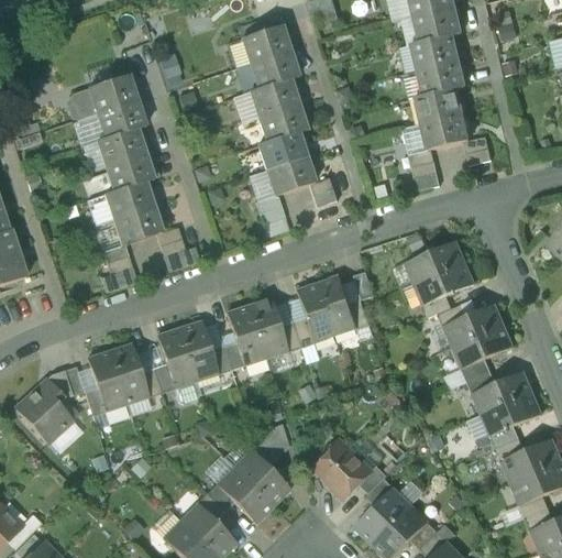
[(410,0),(415,15),(455,6),(454,0),(410,0)]
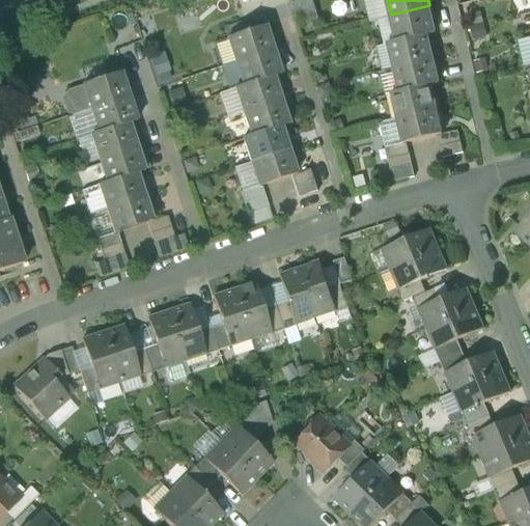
[(429,5),(391,15),(396,38),(428,31),(436,30),(429,5)]
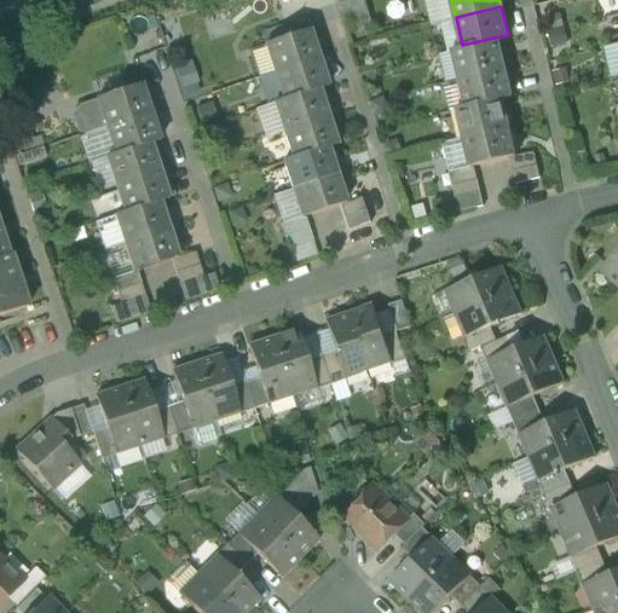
[(309,25),(265,40),(275,69),(318,55),(309,25)]
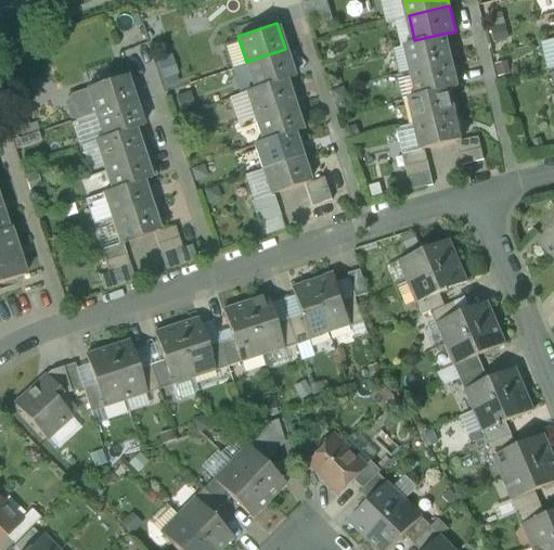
[(414,40),(407,42),(413,68),(452,59),(448,33),(414,40)]
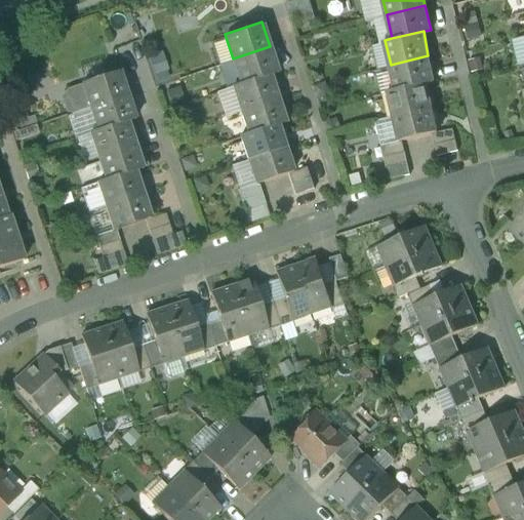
[(270,46),(233,58),(240,81),(269,72),(277,70),(270,46)]
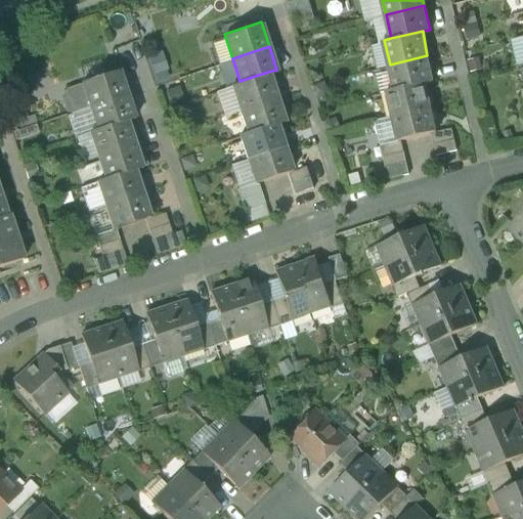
[(42,47),(28,53),(31,61),(46,55),(42,47)]
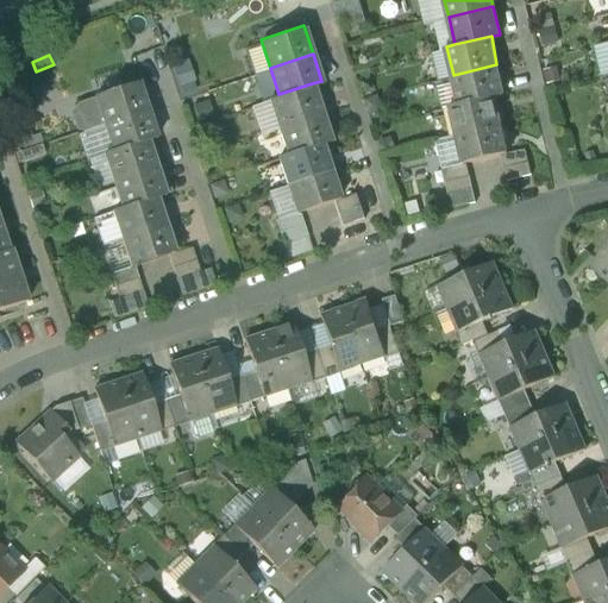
[(496,64),(453,75),(459,102),(494,94),(503,92),(496,64)]
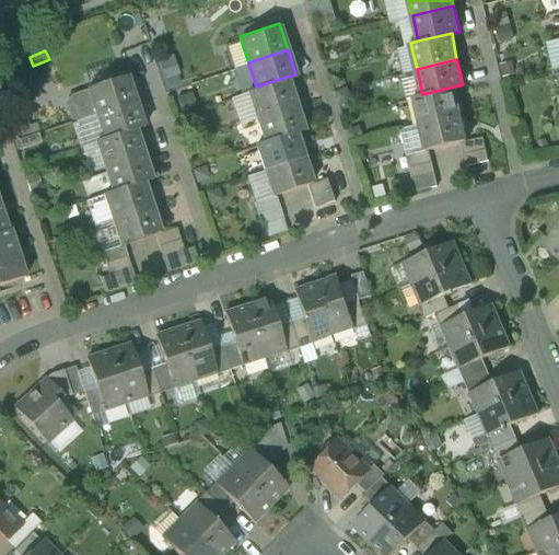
[(128,72),(88,85),(90,92),(96,112),(136,99),(132,87),(138,84),(135,78),(129,79),(128,72)]
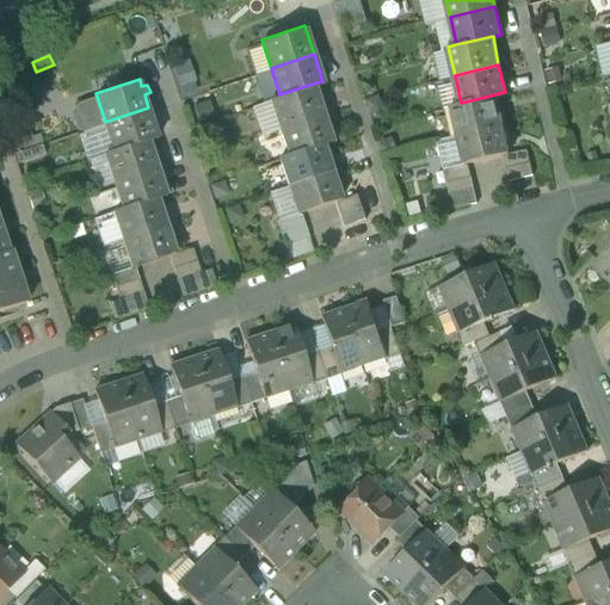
[(279,94),(271,98),(279,125),(322,111),(313,84),(279,94)]
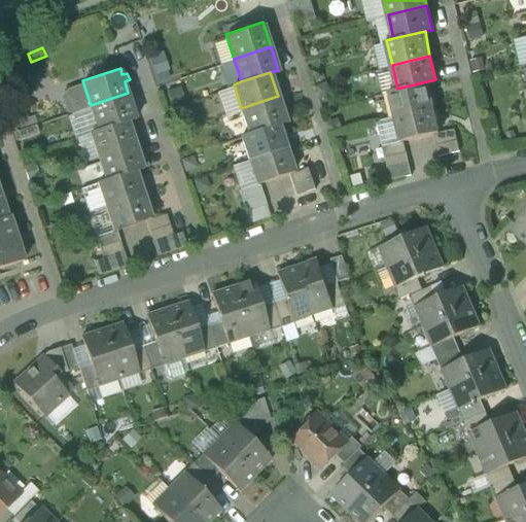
[(397,89),(389,91),(395,114),(433,105),(427,81),(397,89)]
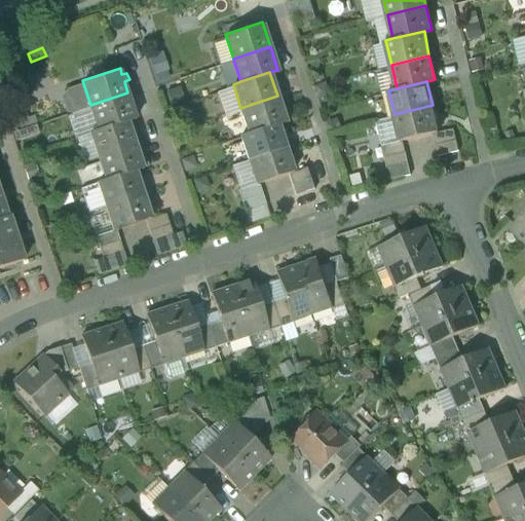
[(84,86),(69,91),(64,97),(68,109),(73,110),(90,105),(84,86)]
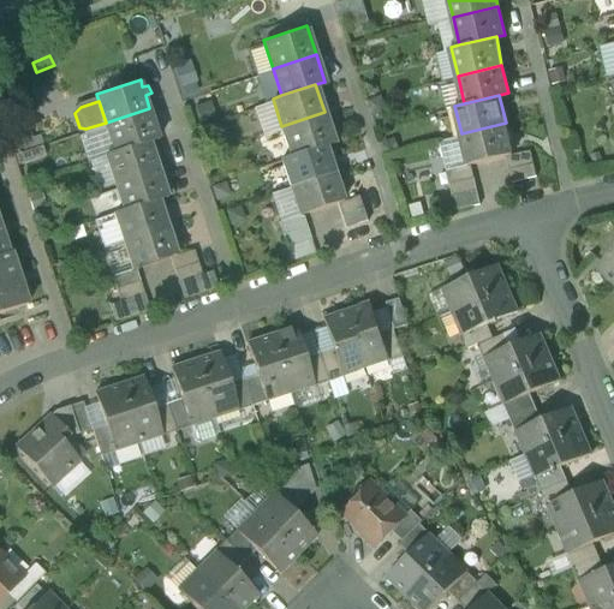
[(149,108),(106,123),(115,149),(115,150),(149,138),(150,139),(159,136),(149,108)]
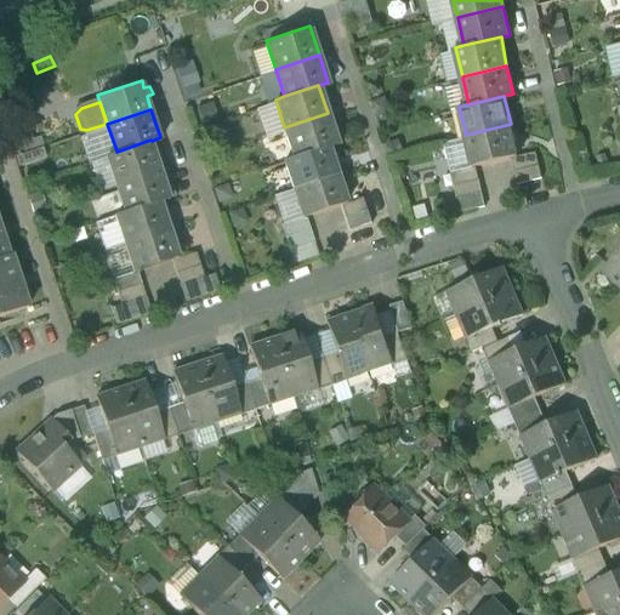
[(328,113),(284,127),(294,155),(329,143),(337,141),(328,113)]
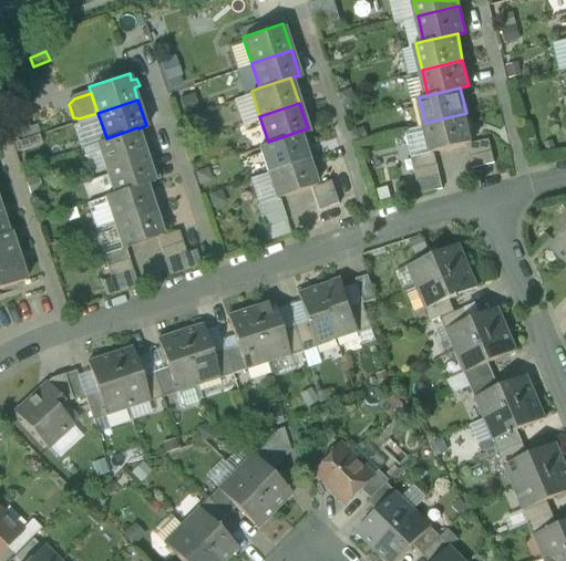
[(23,112),(12,115),(18,133),(29,130),(23,112)]
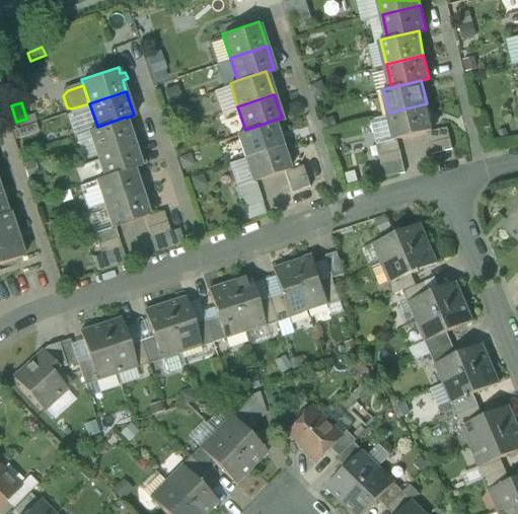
[(427,103),(389,113),(394,137),(397,136),(428,129),(432,128),(427,103)]
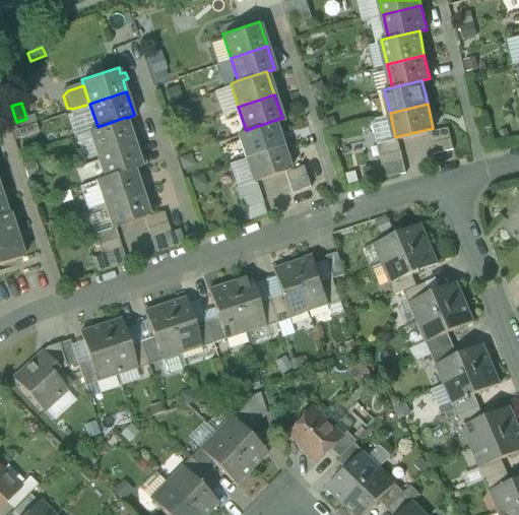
[(395,137),(390,113),(372,117),(378,141),(395,137)]
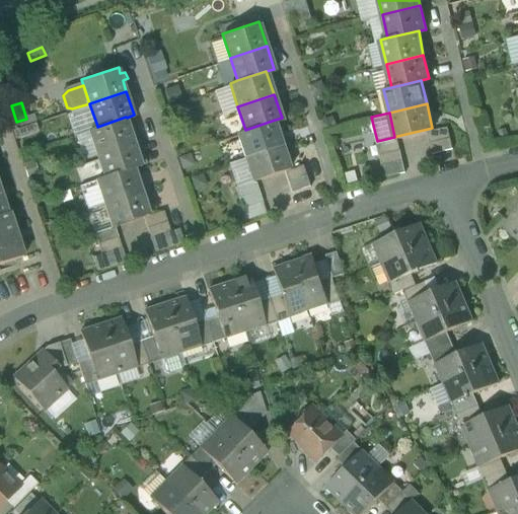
[(126,117),(97,127),(97,126),(89,129),(97,152),(134,140),(127,118),(126,117)]
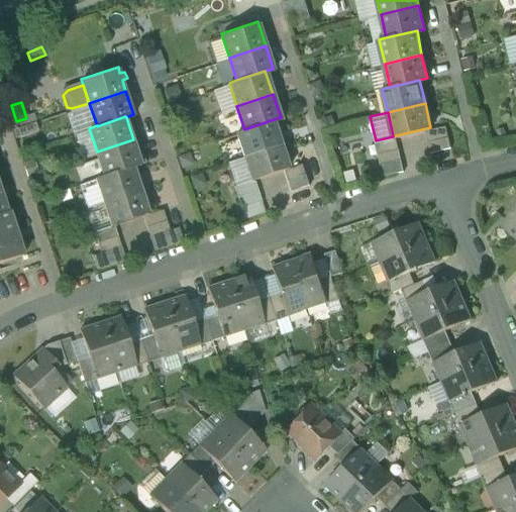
[(244,129),(236,131),(244,155),(281,142),(274,119),(244,129)]
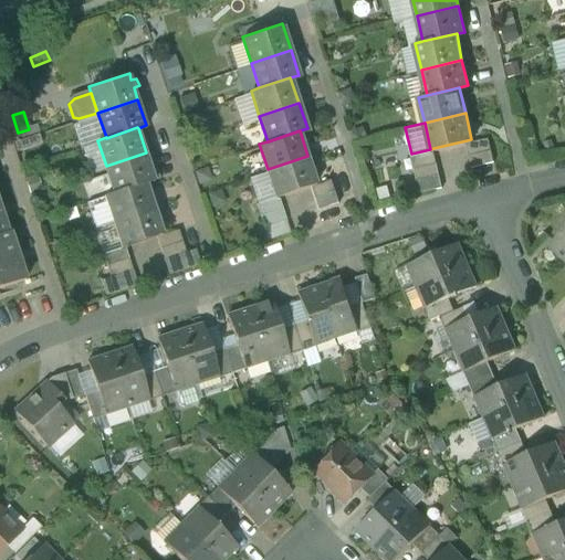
[(471,139),(467,140),(469,152),(491,147),(489,135),(471,139)]
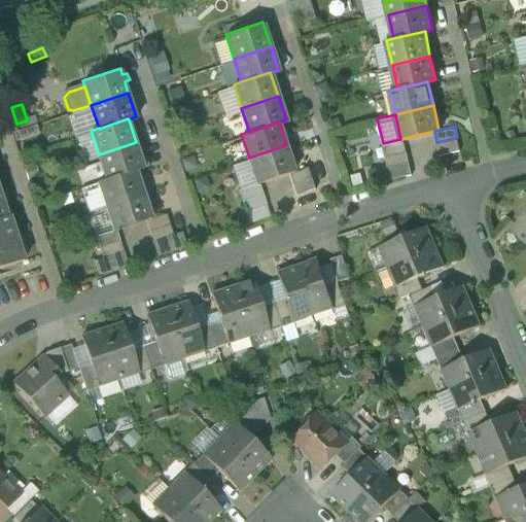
[(457,137),(436,142),(440,152),(460,148),(457,137)]
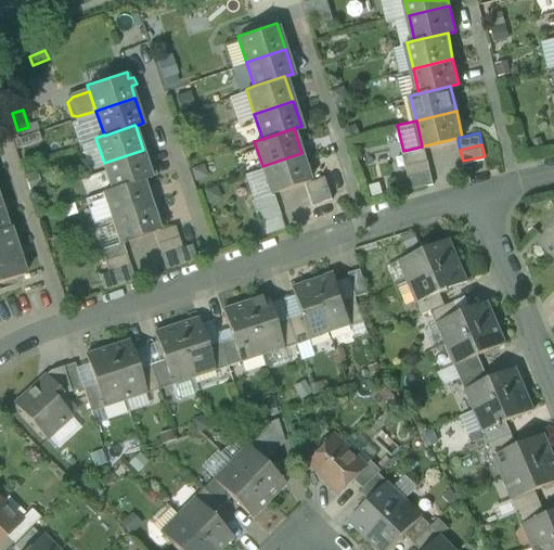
[(407,163),(428,157),(425,145),(422,146),(403,151),(407,163)]
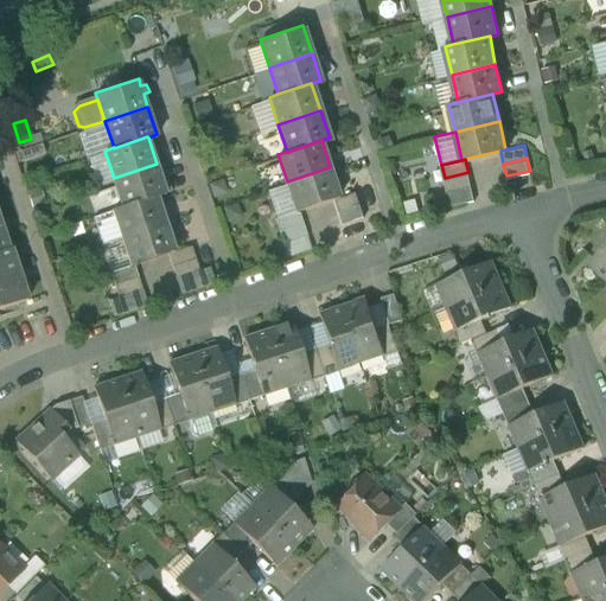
[(157,164),(114,178),(122,205),(157,194),(165,191),(157,164)]
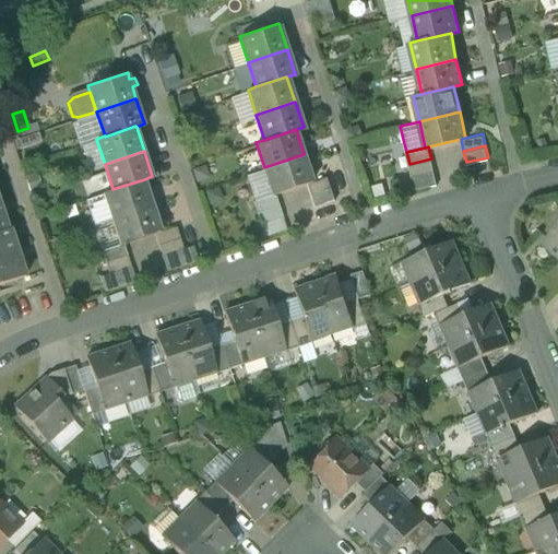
[(304,154),(264,167),(272,192),(275,191),(307,181),(312,179),(304,154)]
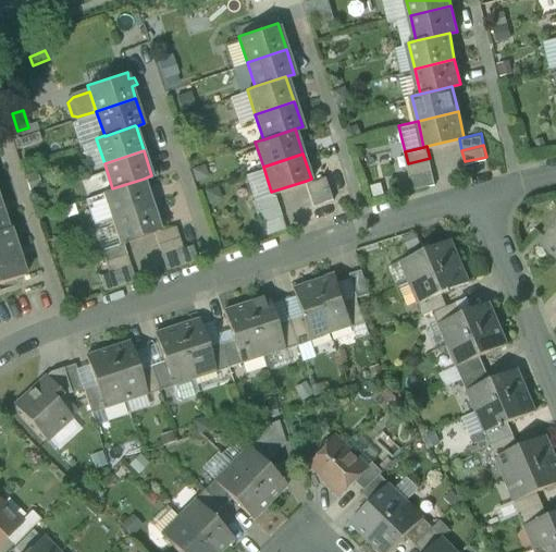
[(430,158),(408,163),(410,174),(432,169),(430,158)]
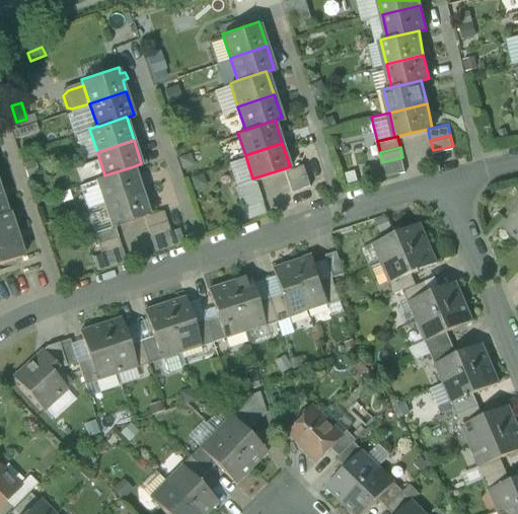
[(382,162),(372,165),(374,176),(407,169),(403,158),(402,157),(382,162)]
